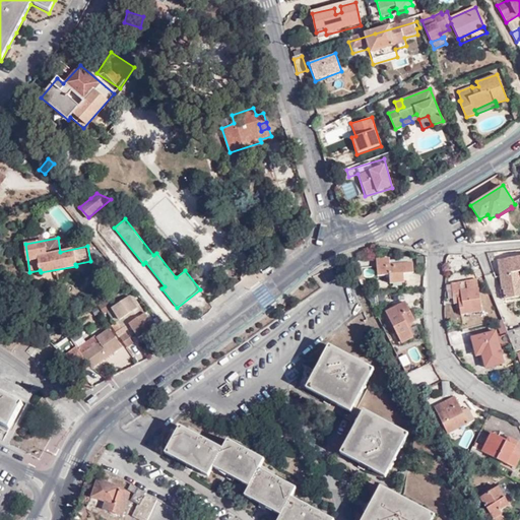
[(446,255),(446,267),(461,267),(461,255),(446,255)]
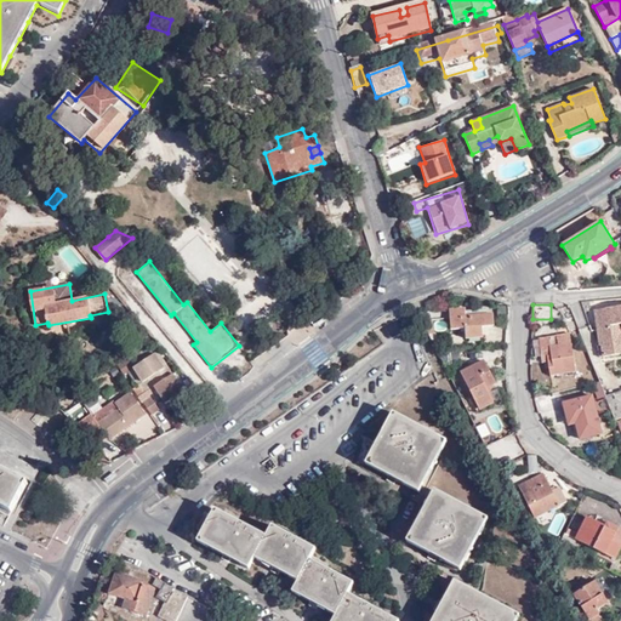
[(466,307),(448,309),(450,330),(467,329),(468,339),(483,337),(482,326),(494,326),(493,314),(466,317),(466,307)]
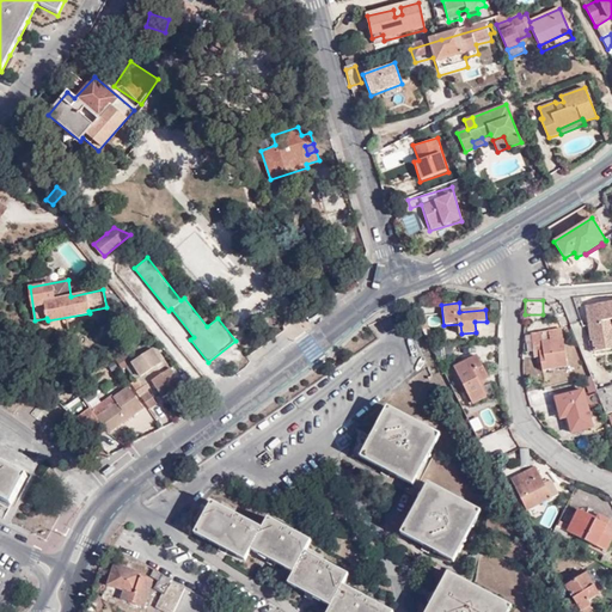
[(611,304),(586,308),(592,342),(591,342),(592,354),(611,350),(611,304)]
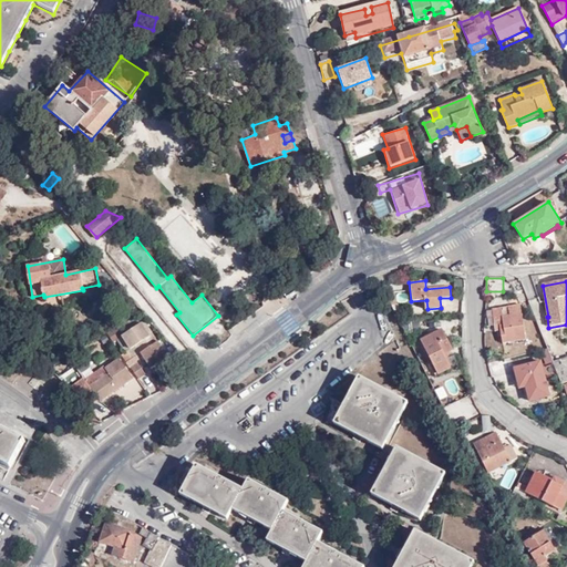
[(384,294),(390,303),(395,302),(393,291),(384,294)]
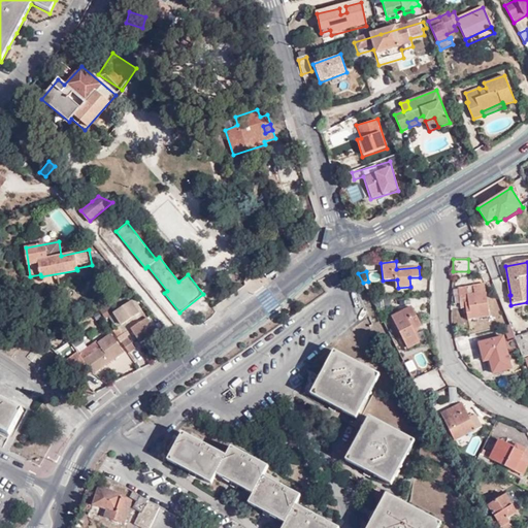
[(465,306),(467,320),(489,316),(484,284),(468,286),(469,293),(468,293),(470,303),(465,304),(465,306)]
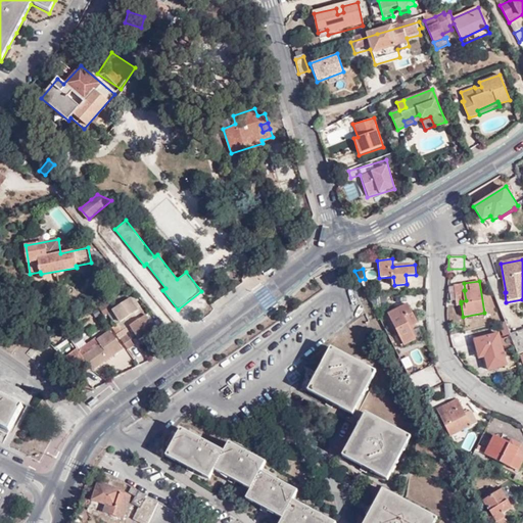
[(454,285),(457,304),(461,303),(461,301),(466,300),(464,290),(465,290),(464,283),(454,285)]
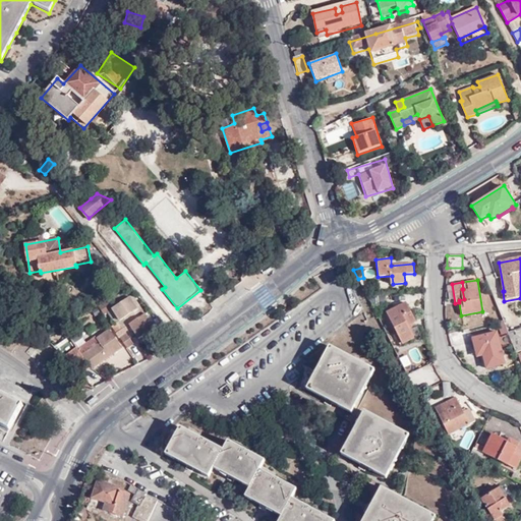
[(132,296),(130,298),(136,308),(138,306),(132,296)]
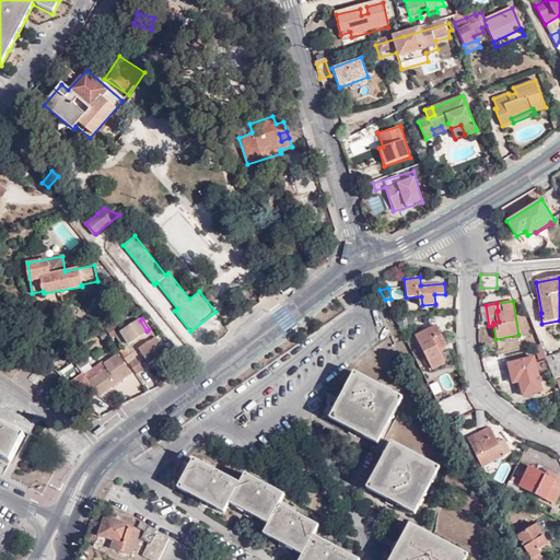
[(416,318),(395,321),(399,329),(417,327),(416,318)]
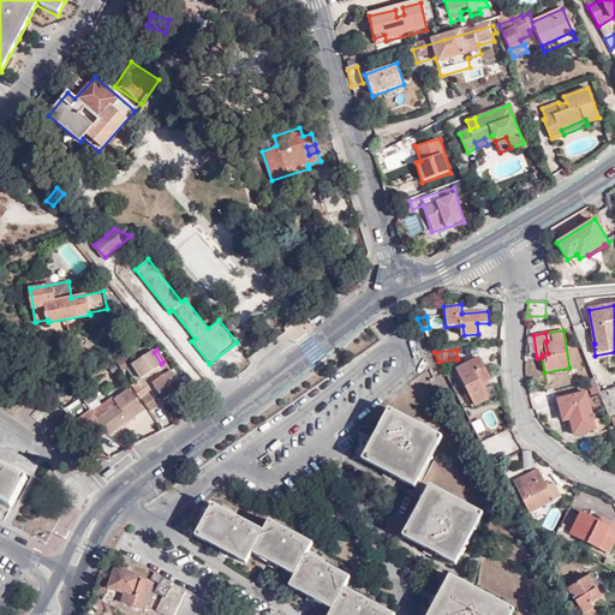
[(161,364),(154,352),(132,365),(141,380),(148,374),(154,383),(171,372),(163,362),(161,364)]
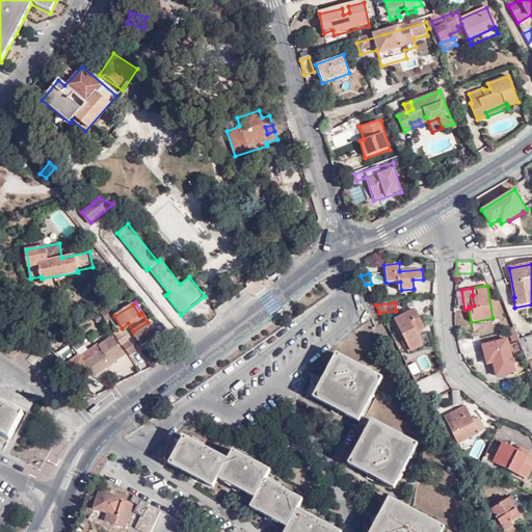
[(414,310),(394,320),(405,342),(402,343),(407,353),(423,344),(416,331),(423,327),(414,310)]
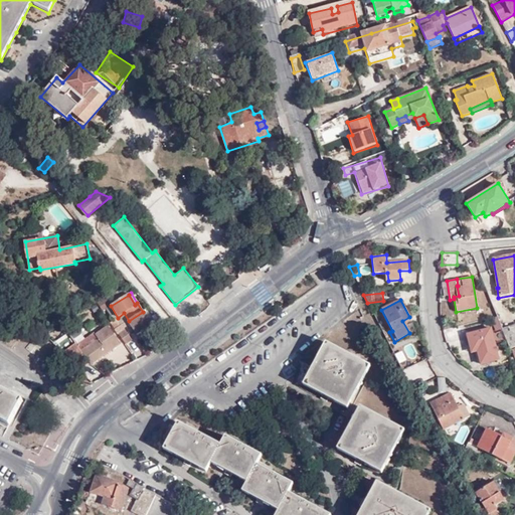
[(143,312),(129,321),(128,322),(137,335),(152,325),(143,312)]
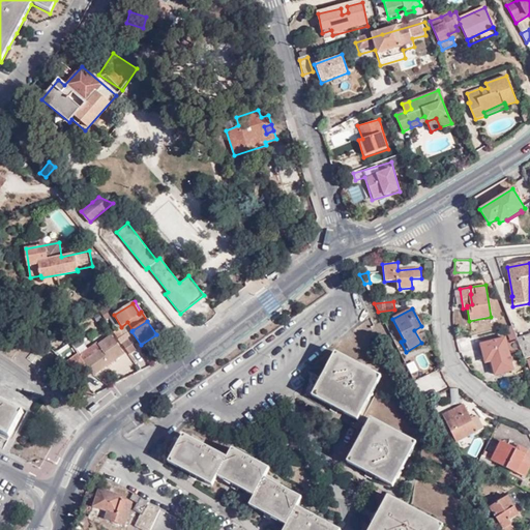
[(529,334),(517,340),(524,358),(529,355),(529,334)]
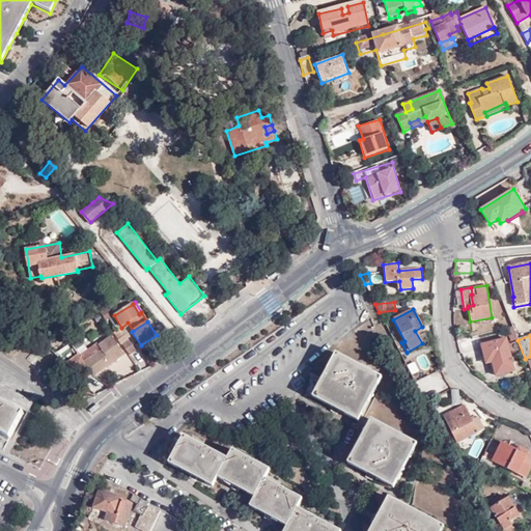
[(111,337),(99,346),(102,352),(84,364),(93,378),(123,356),(111,337)]
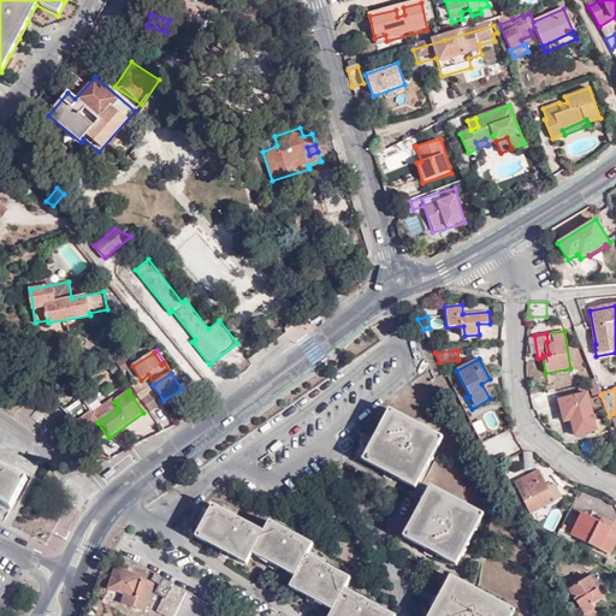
[(587,392),(557,400),(563,424),(569,422),(574,438),(598,431),(587,392)]
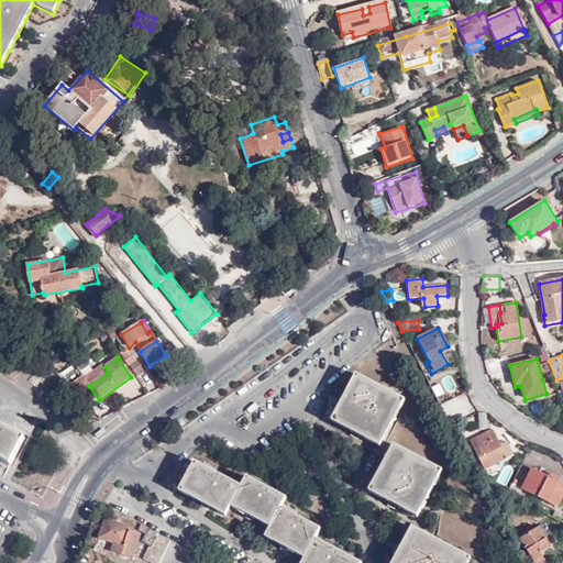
[(130,366),(136,377),(143,373),(136,362),(130,366)]
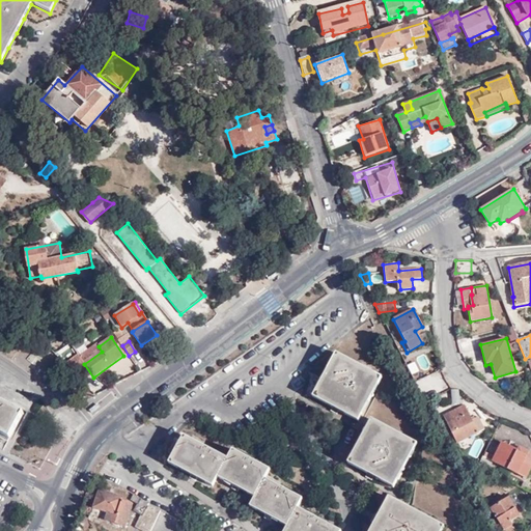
[(340,358),(316,400),(339,414),(362,426),(387,383),(340,358)]
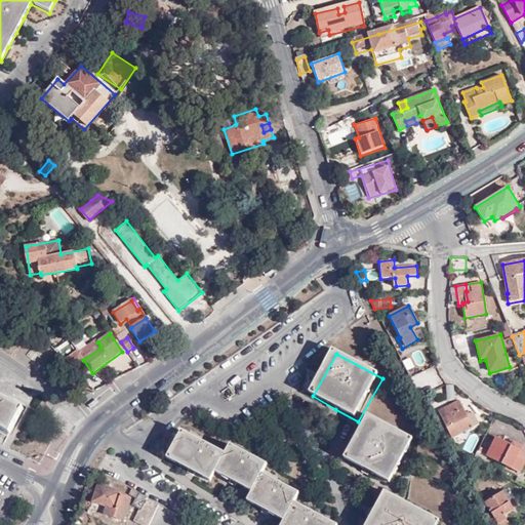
[(417,390),(439,377),(434,366),(411,378),(417,390)]
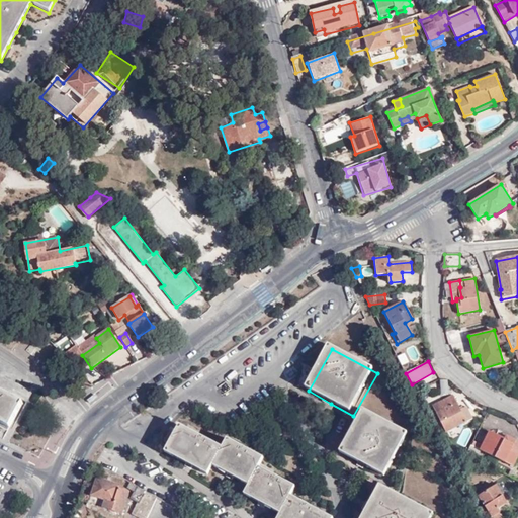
[(59,365),(53,373),(63,380),(69,372),(59,365)]
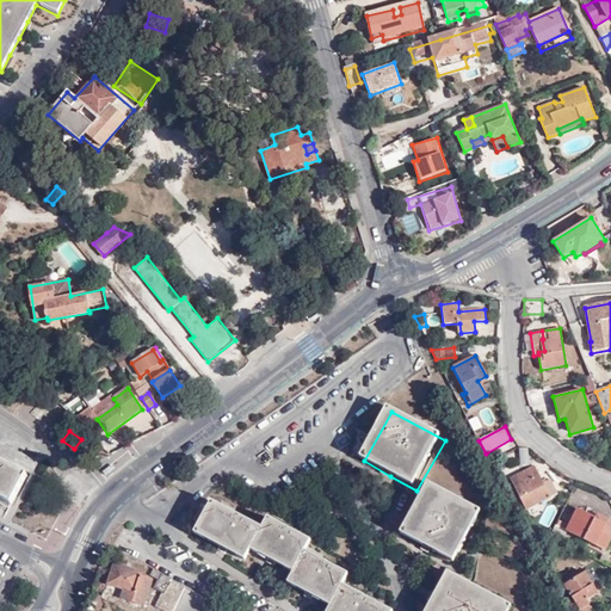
[(519,448),(519,464),(529,464),(529,448),(519,448)]
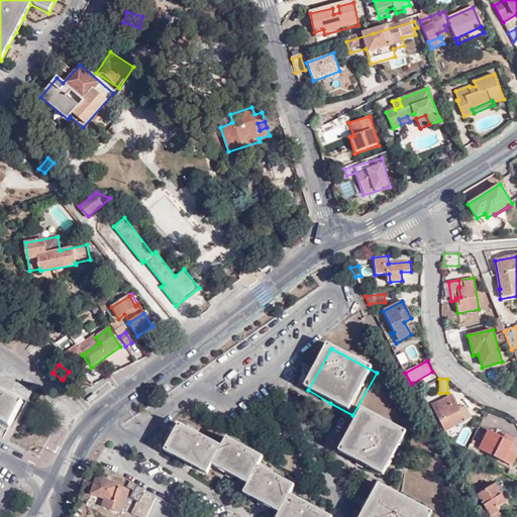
[(0,391),(0,422),(9,427),(22,403),(0,391)]
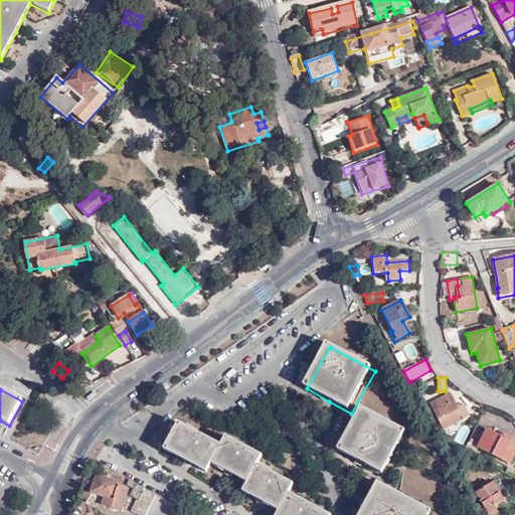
[(450,394),(430,404),(444,432),(470,417),(465,405),(457,408),(450,394)]
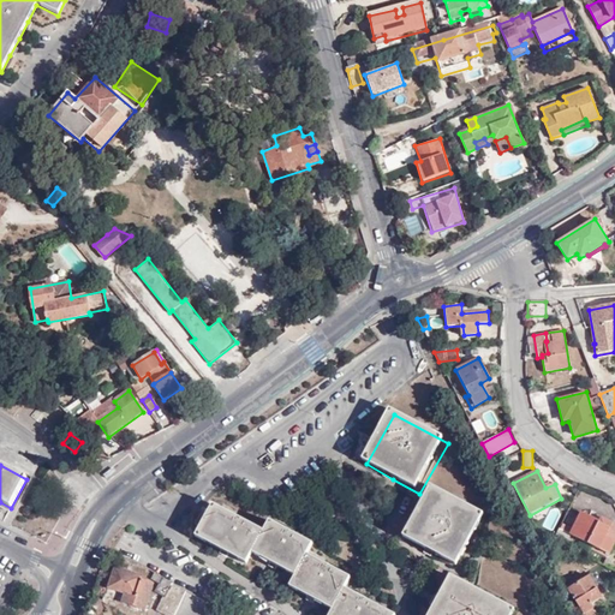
[(435,489),(406,541),(433,556),(459,571),(488,519),(435,489)]
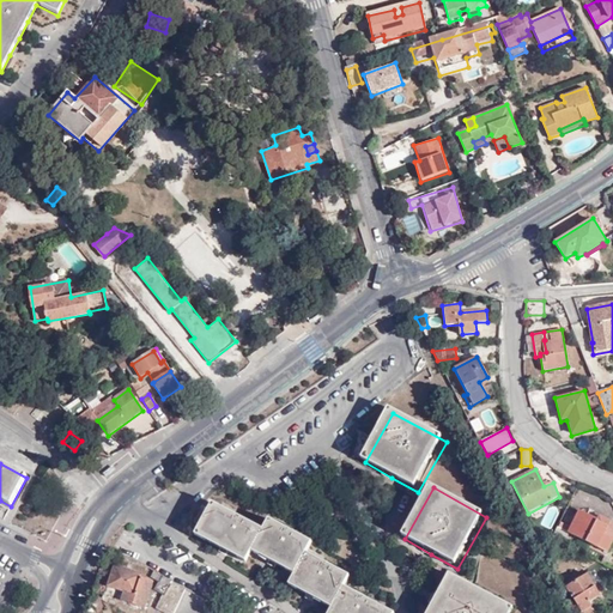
[(216,504),(198,536),(223,550),(248,564),(254,553),(275,566),(297,578),(290,589),(311,601),(333,612),(332,612),(392,612),(347,588),(351,580),(309,556),(315,546),(271,522),(266,532),(216,504)]
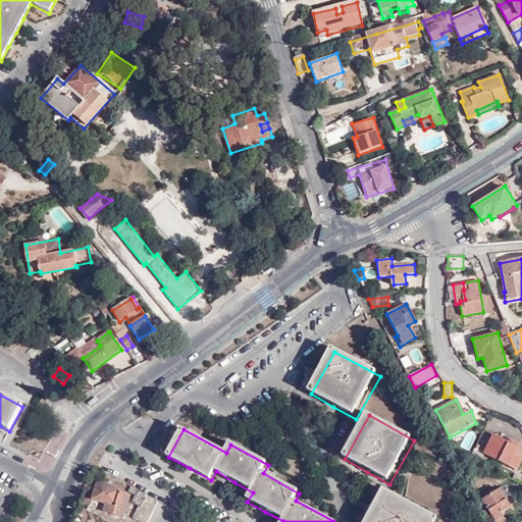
[(493,435),(487,449),(484,454),(485,455),(517,471),(521,460),(521,446),(521,442),(512,438),(509,444),(493,435)]
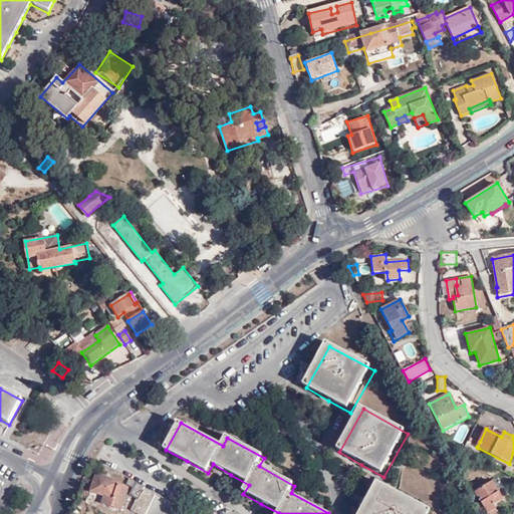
[(480,442),(470,437),(467,442),(477,447),(480,442)]
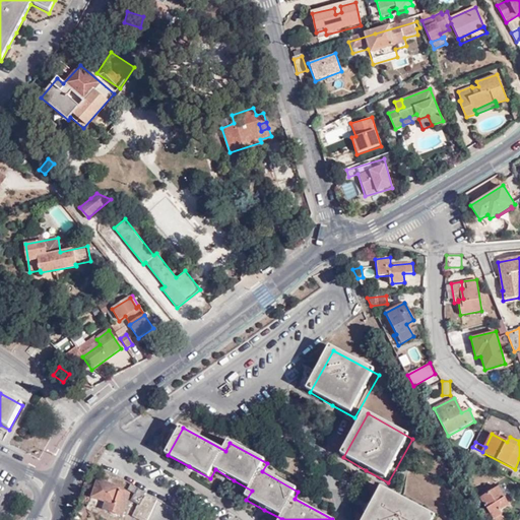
[(472,447),(468,457),(479,462),(483,453),(482,452),(472,447)]
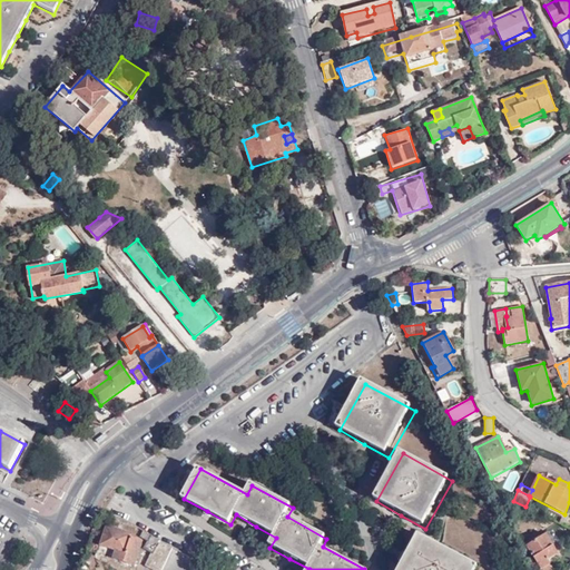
[(136,533),(101,522),(86,569),(151,569),(163,550),(136,533)]
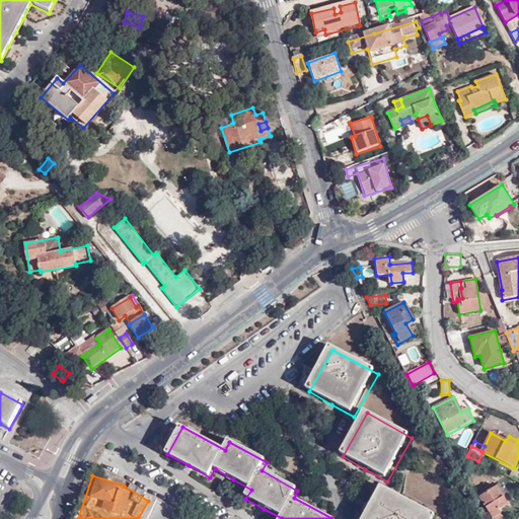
[(503,518),(502,516),(500,511),(509,506),(498,487),(478,498),(490,518),(503,518)]
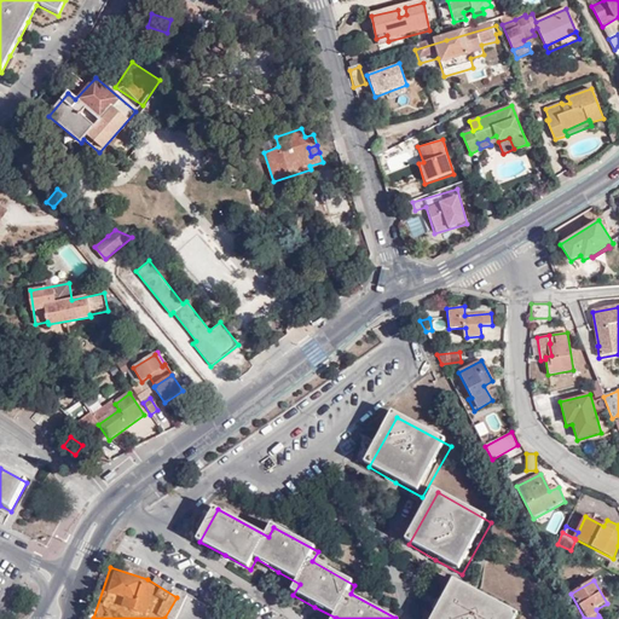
[(519,618),(456,583),(440,611),(434,618),(519,618)]
